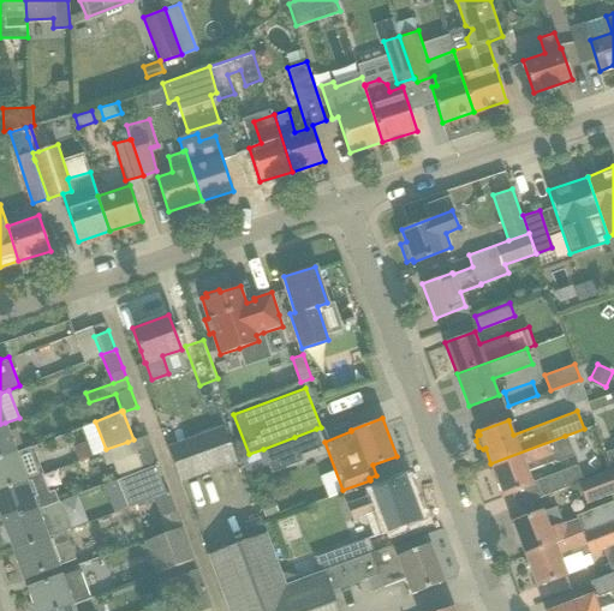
[(0,424),(0,457),(16,451),(5,423),(0,424)]
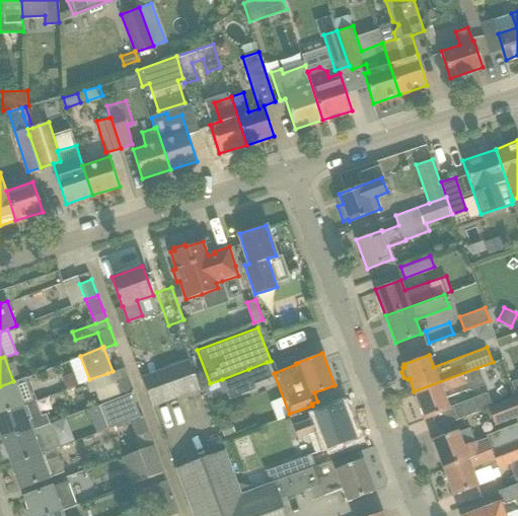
[(188,360),(142,377),(152,406),(199,388),(188,360)]
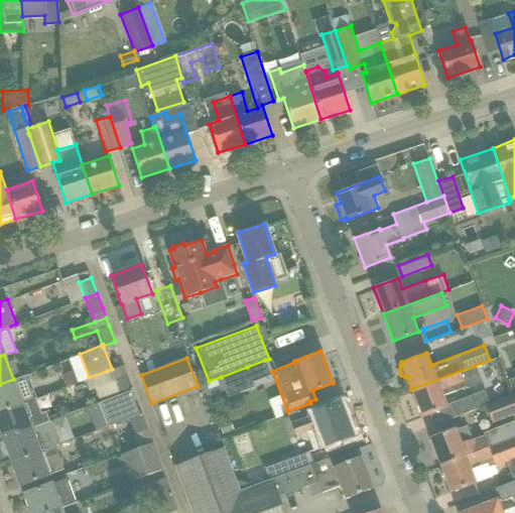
[(247,367),(221,377),(228,395),(254,385),(252,380),(270,374),(265,360),(247,367)]
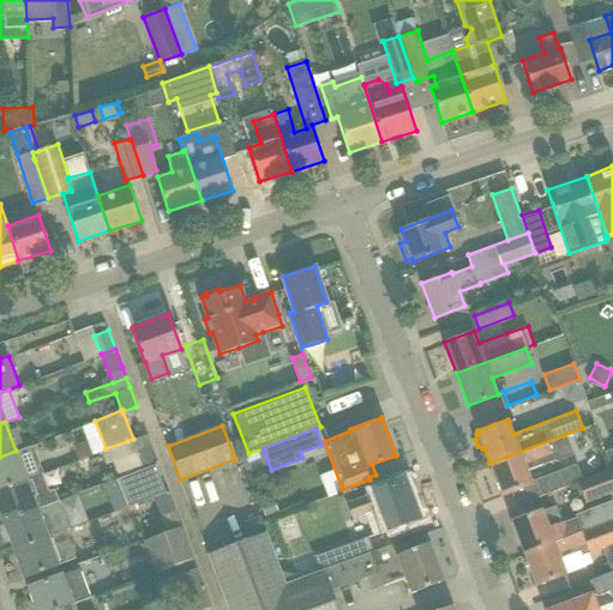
[(564,435),(490,463),(502,495),(532,483),(524,464),(552,454),(554,459),(571,453),(564,435)]
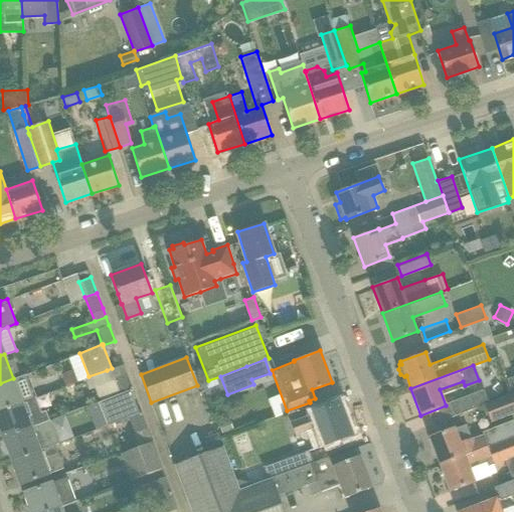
[(100,399),(119,392),(132,387),(126,372),(114,377),(114,378),(111,380),(107,370),(89,376),(86,377),(90,388),(95,386),(100,399)]
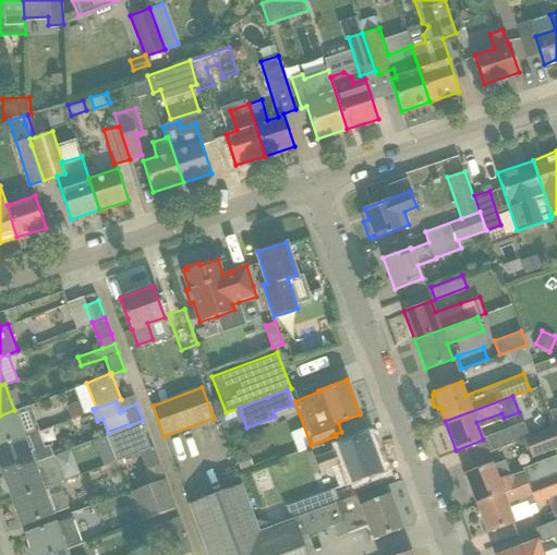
[(0,415),(0,445),(38,431),(29,405),(14,410),(0,415)]
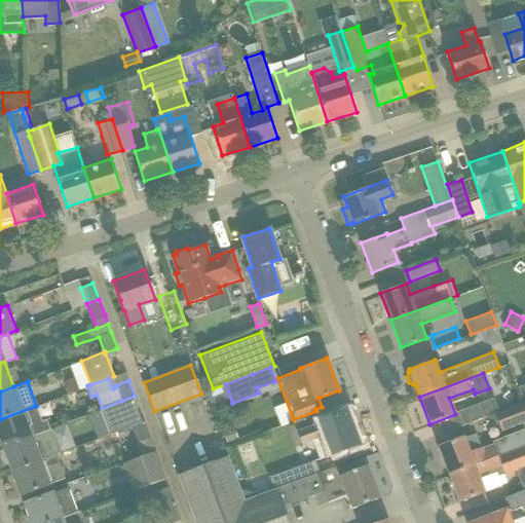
[(141,412),(135,396),(121,401),(128,417),(141,412)]
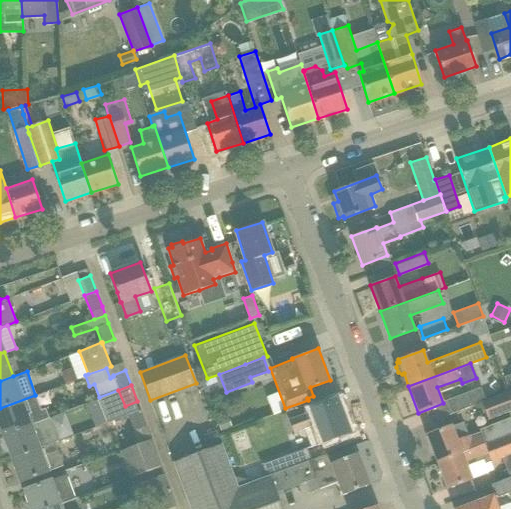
[(452,412),(482,401),(486,399),(481,386),(447,399),(452,412)]
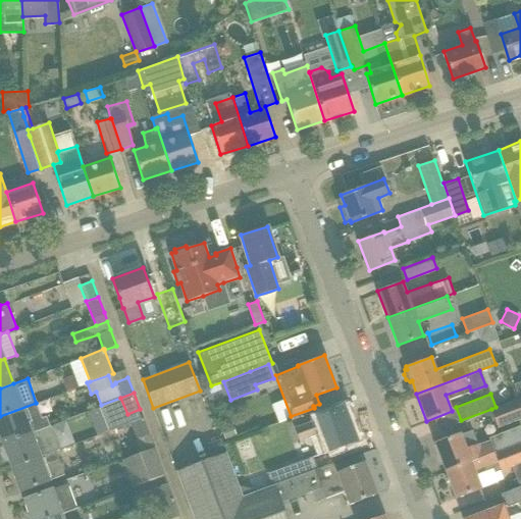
[(520,397),(496,407),(491,409),(498,426),(520,417),(520,397)]
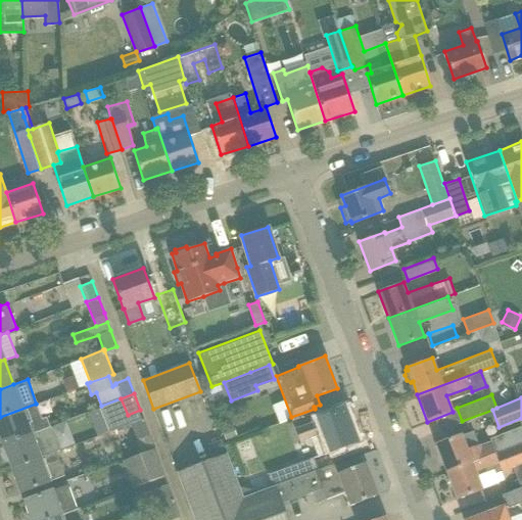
[(0,417),(0,436),(2,443),(32,432),(50,425),(46,415),(41,417),(36,404),(0,417)]
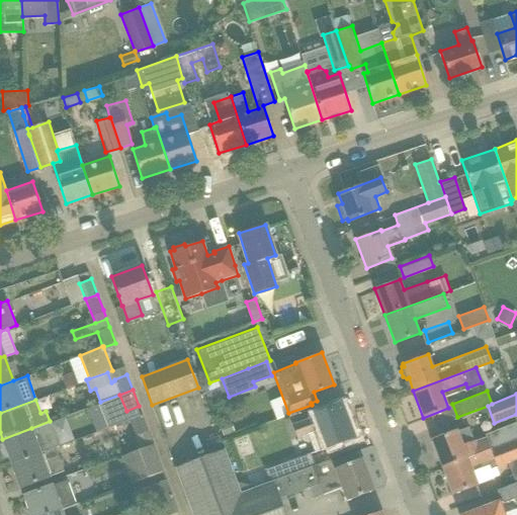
[(292,425),(297,437),(309,433),(315,451),(353,436),(341,405),(316,415),(316,416),(292,425)]
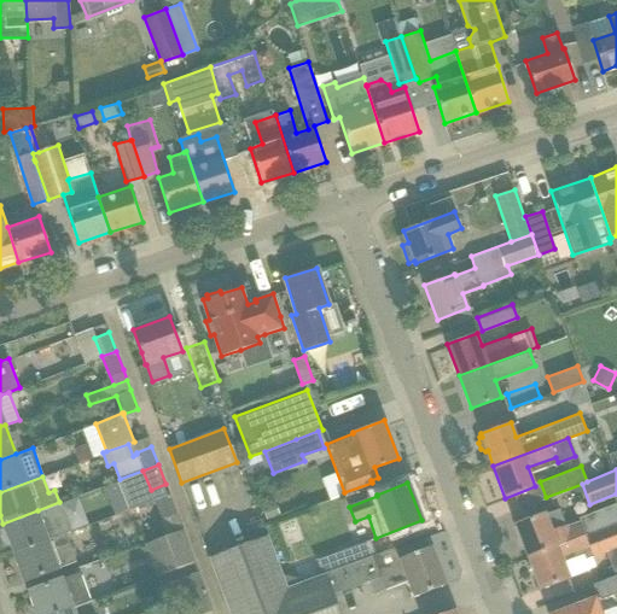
[(162,518),(168,534),(182,528),(176,513),(169,492),(155,498),(162,518)]
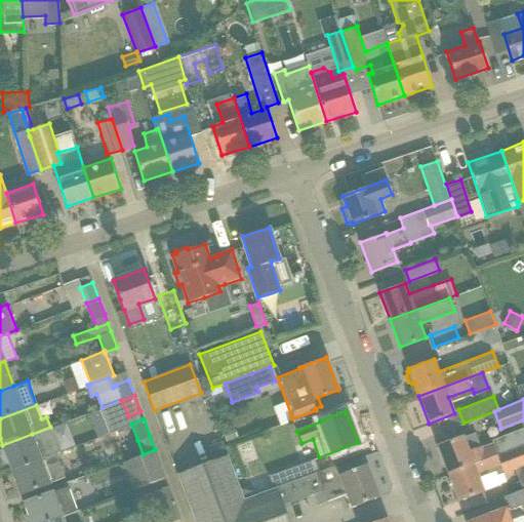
[(70,420),(57,426),(66,447),(78,443),(70,420)]
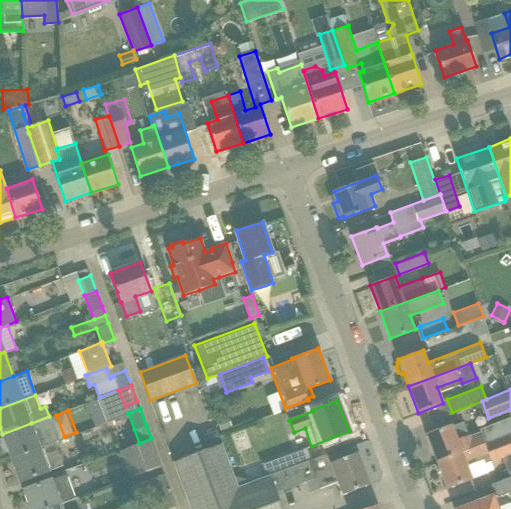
[(217,418),(221,430),(232,426),(227,415),(217,418)]
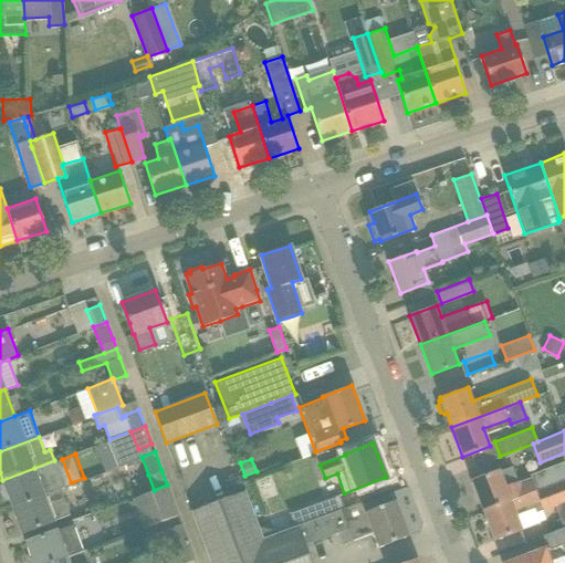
[(472,480),(483,510),(536,490),(531,476),(519,481),(512,466),(499,470),(472,480)]
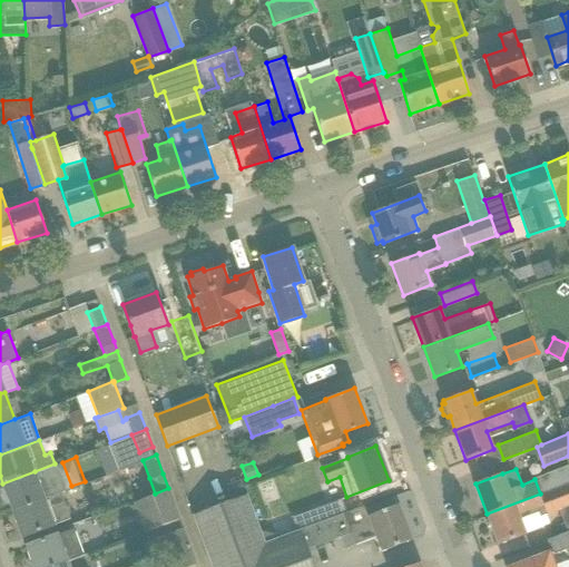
[(2,484),(12,509),(43,497),(35,471),(2,484)]
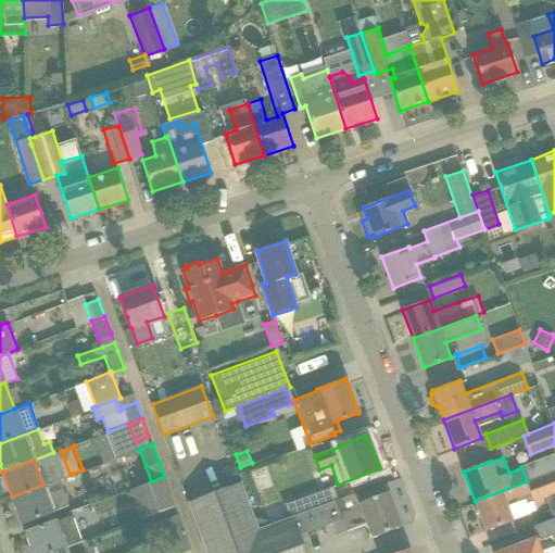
[(221,472),(227,487),(241,481),(236,466),(221,472)]
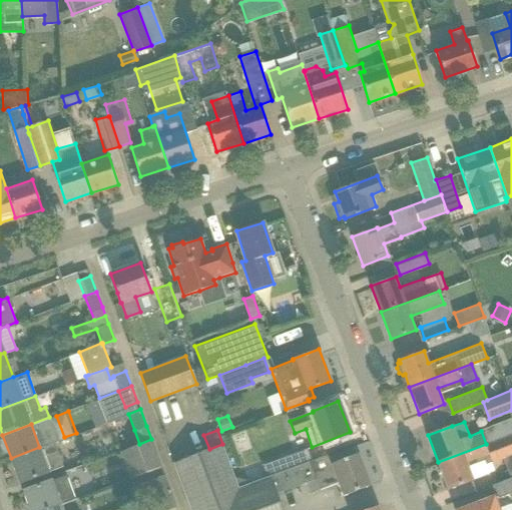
[(503,458),(511,477),(511,478),(511,434),(486,444),(438,462),(448,488),(473,479),(473,478),(495,470),(492,462),(503,458)]
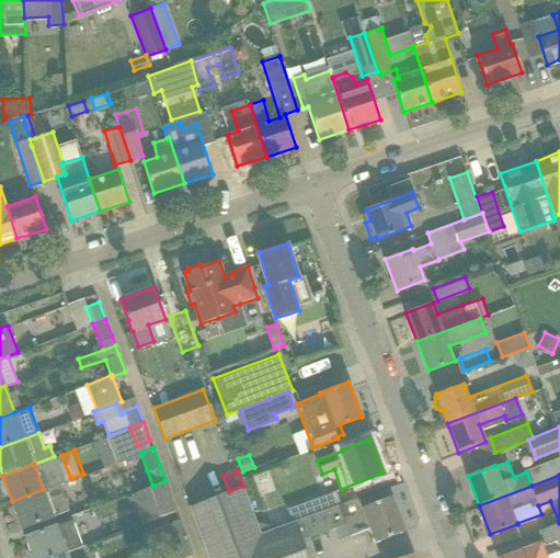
[(166,480),(152,486),(133,492),(144,522),(176,510),(166,480)]
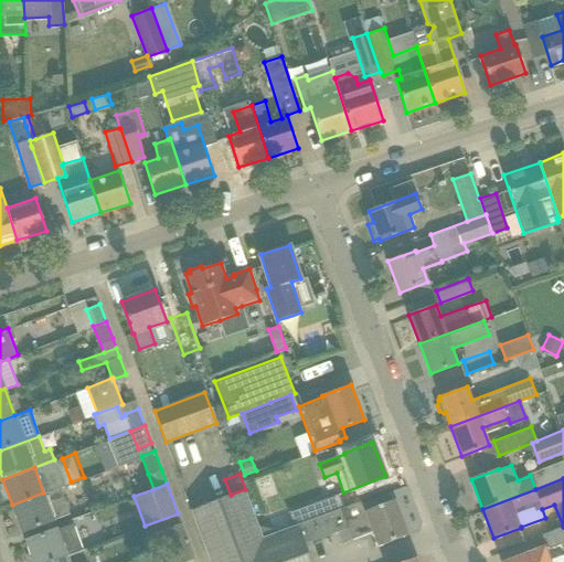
[(43,492),(12,505),(22,531),(53,520),(53,519),(70,512),(60,487),(43,492)]
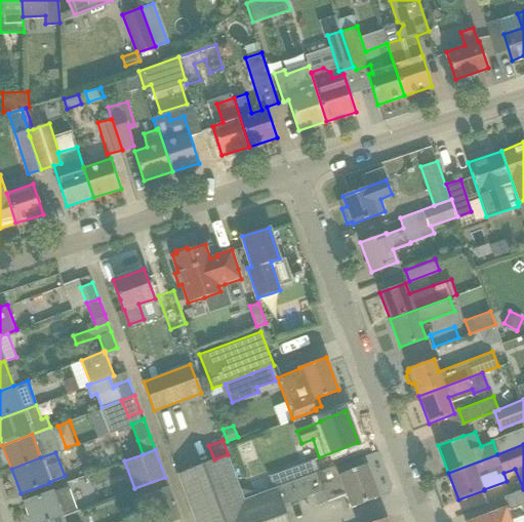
[(228,454),(214,459),(177,473),(195,521),(254,521),(246,497),(244,498),(228,454)]
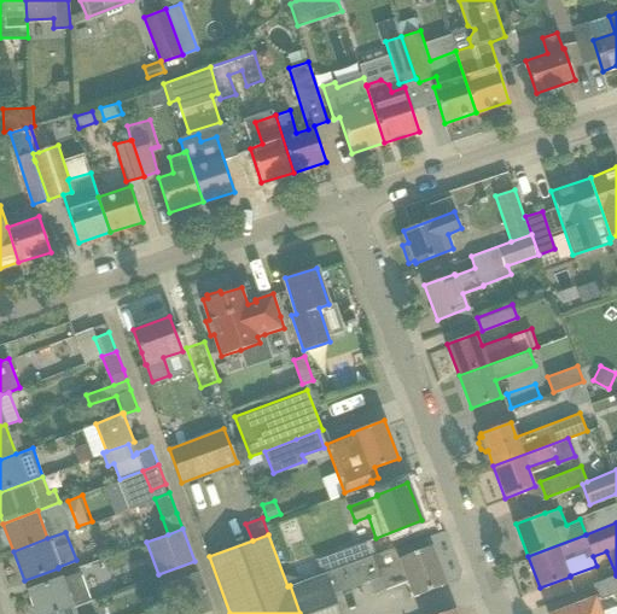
[(319,557),(325,572),(376,553),(371,539),(319,557)]
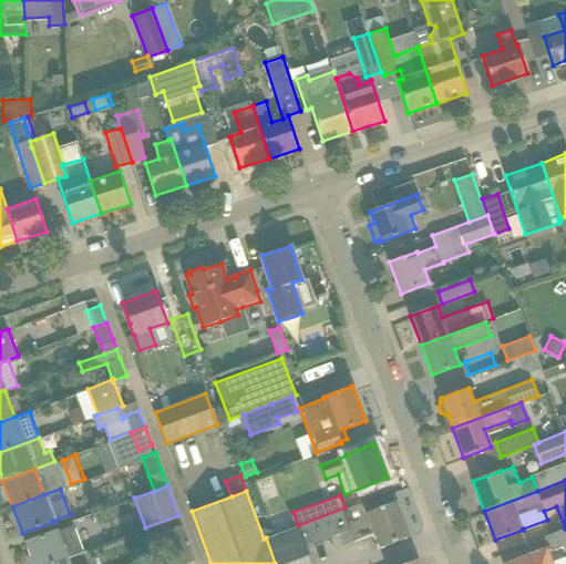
[(409,536),(395,501),(368,512),(364,502),(345,509),(345,508),(298,525),(266,537),(275,563),(312,563),(306,544),(339,532),(343,544),(374,532),(380,546),(409,536)]
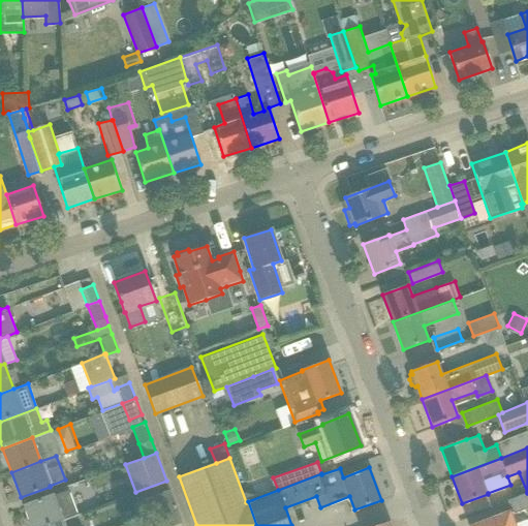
[(157,493),(162,509),(176,505),(169,488),(157,493)]
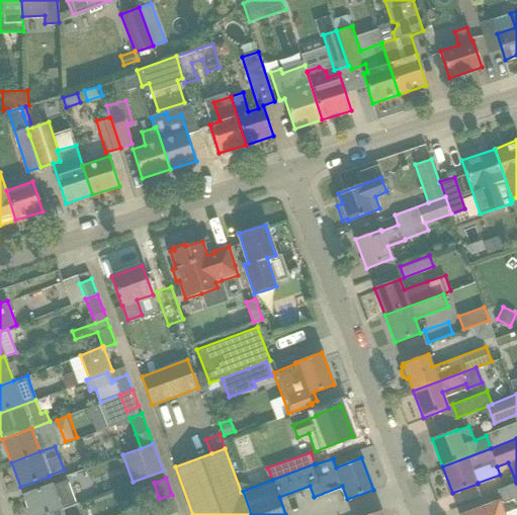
[(23,495),(30,514),(41,514),(61,508),(61,509),(76,503),(67,480),(52,485),(52,484),(23,495)]
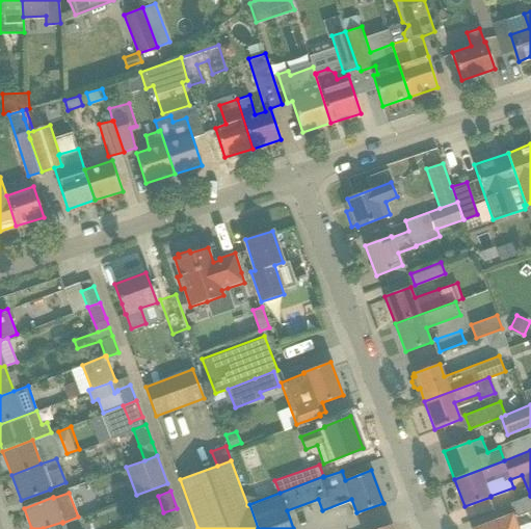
[(530,496),(530,495),(511,502),(516,516),(530,509),(530,496)]
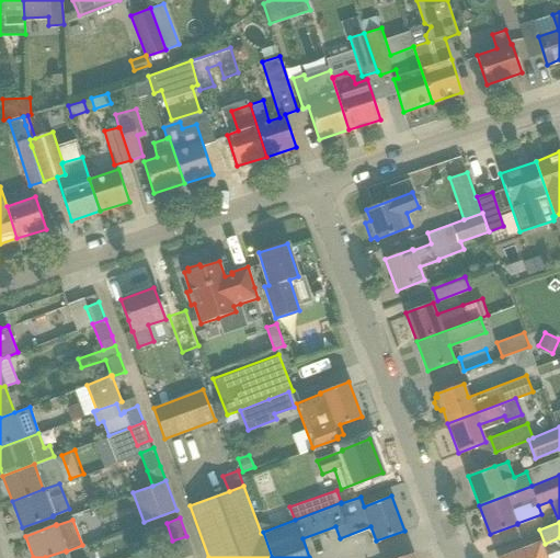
[(167,523),(151,528),(158,546),(172,541),(167,523)]
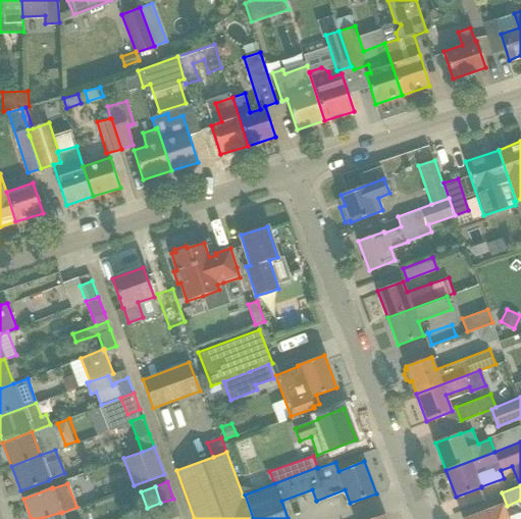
[(168,518),(179,515),(173,499),(160,503),(165,516),(156,518),(168,518)]
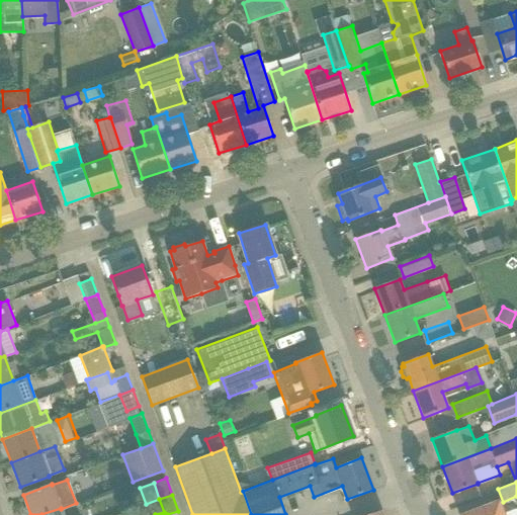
[(460,514),(504,514),(503,512),(499,501),(460,514)]
